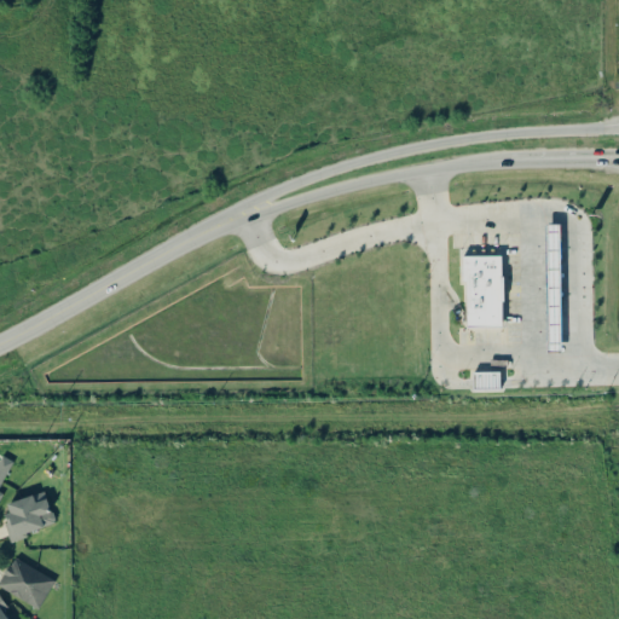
[(545,352),(545,224),(560,224),(561,352),(545,352)]
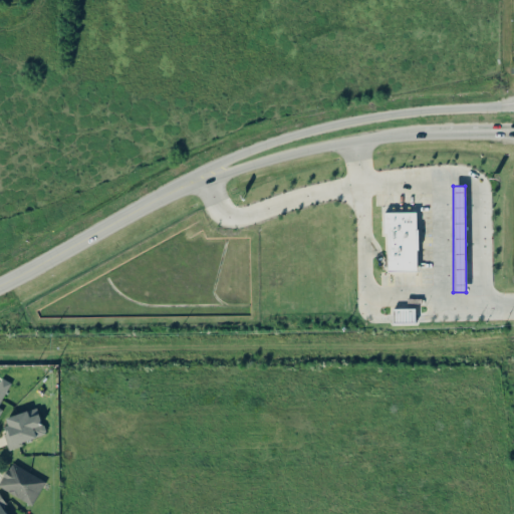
[(387,270),(386,233),(381,233),(381,212),(417,212),(417,270),(387,270)]
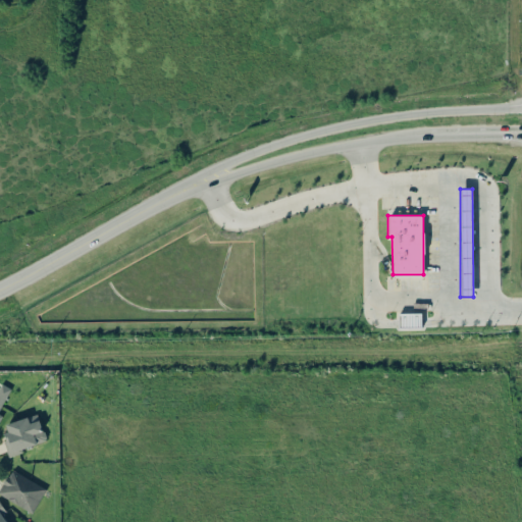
[(400,328),(399,313),(421,313),(421,328),(400,328)]
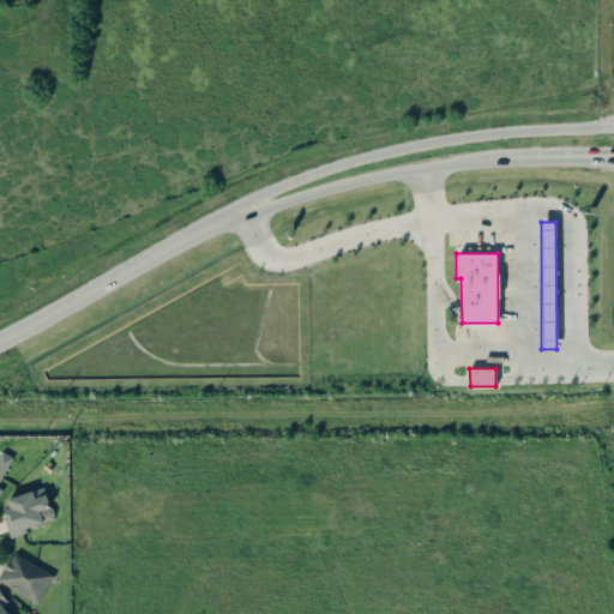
[(0,482),(12,456),(1,451),(0,453),(0,494),(2,488),(0,487),(0,482)]
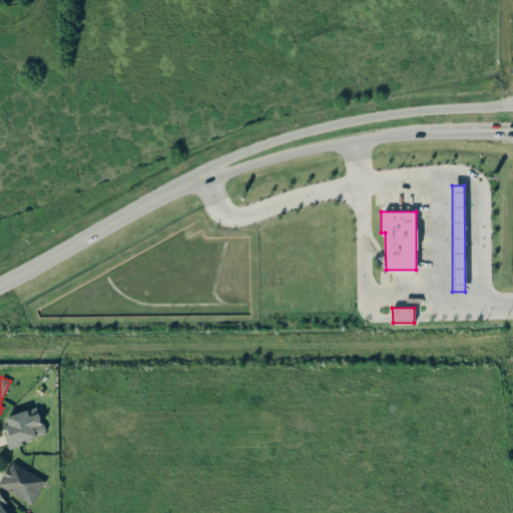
[(8,445),(45,437),(38,408),(2,416),(8,445)]
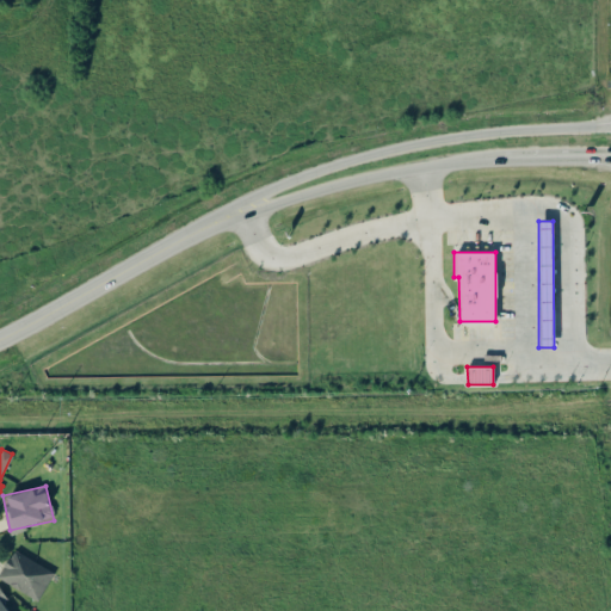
[(0,581),(41,599),(54,569),(12,550),(0,576),(0,581)]
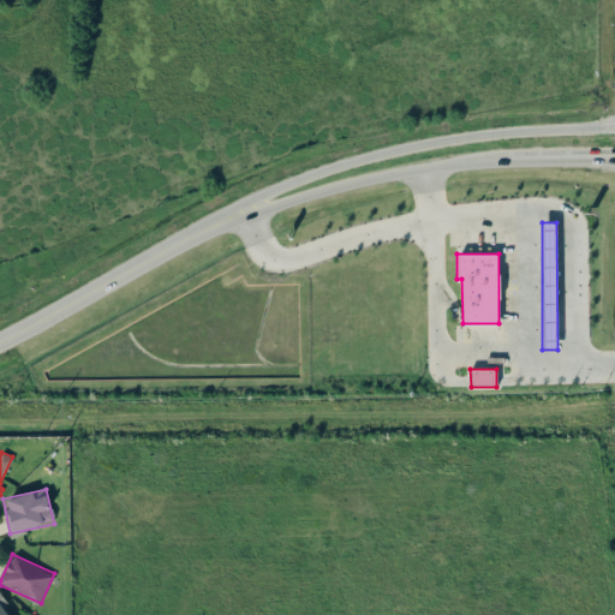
All buildings are outlined.
